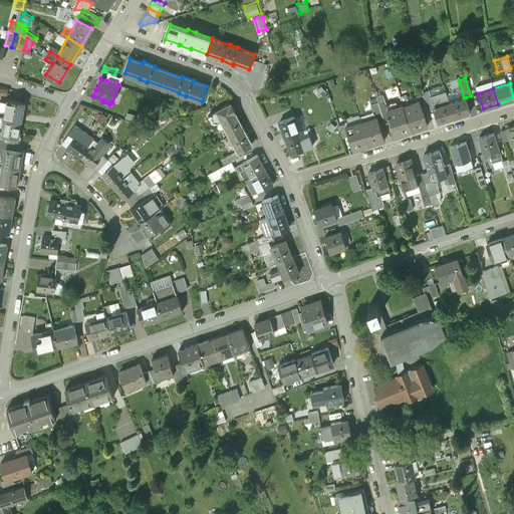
[(431,96),(429,90),(423,92),(423,94),(428,109),(433,107),(434,107),(430,96),(431,96)]
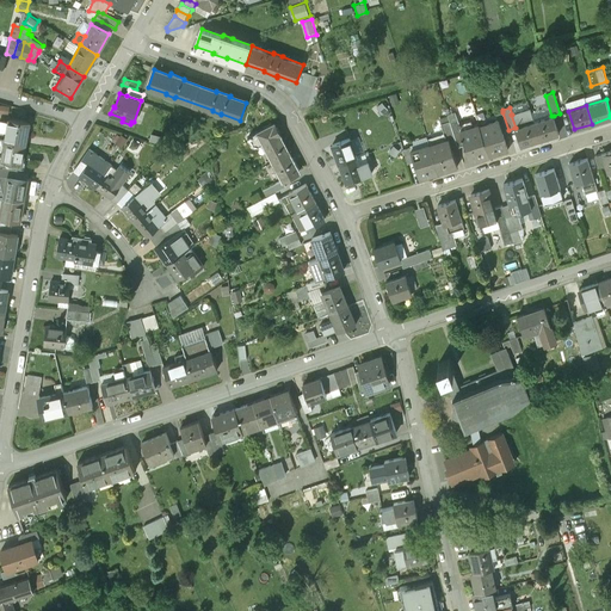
[(512,115),(511,115),(516,128),(514,128),(520,147),(539,141),(534,122),(530,109),(512,115)]
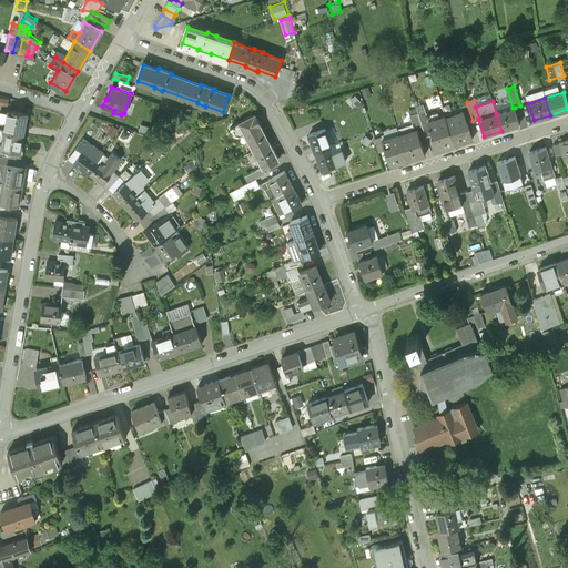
[(473,121),(467,104),(462,107),(463,112),(464,112),(467,123),(473,121)]
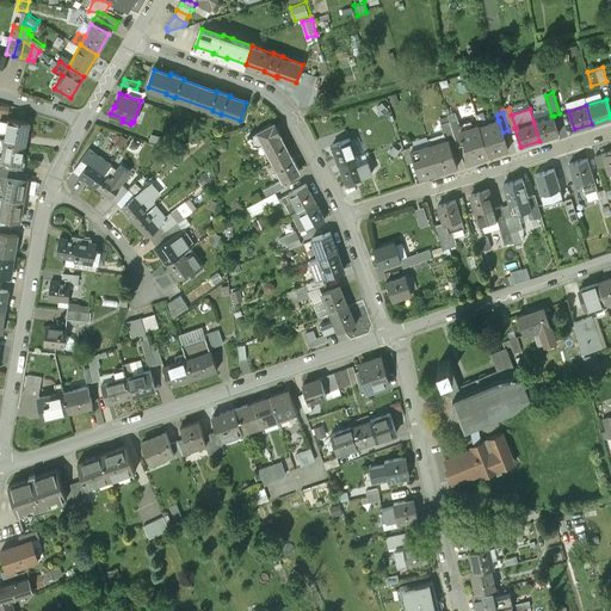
[(551,116),(534,122),(539,141),(560,134),(554,116),(551,116)]
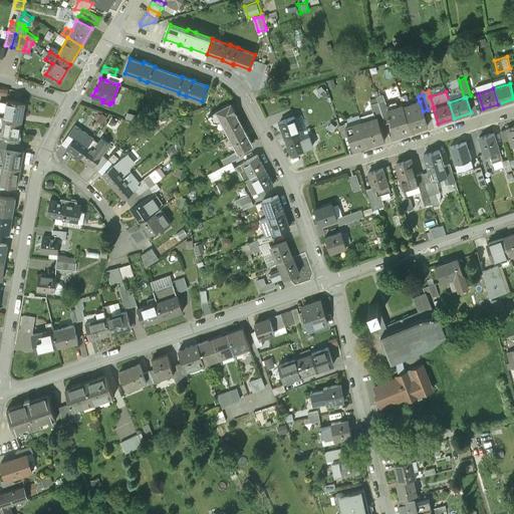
[(25,103),(8,100),(5,117),(22,120),(25,103)]
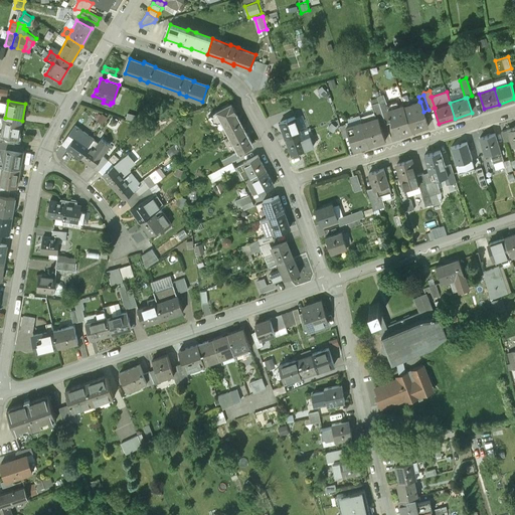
[(404,107),(400,108),(398,101),(387,104),(392,122),(396,137),(412,132),(404,107)]
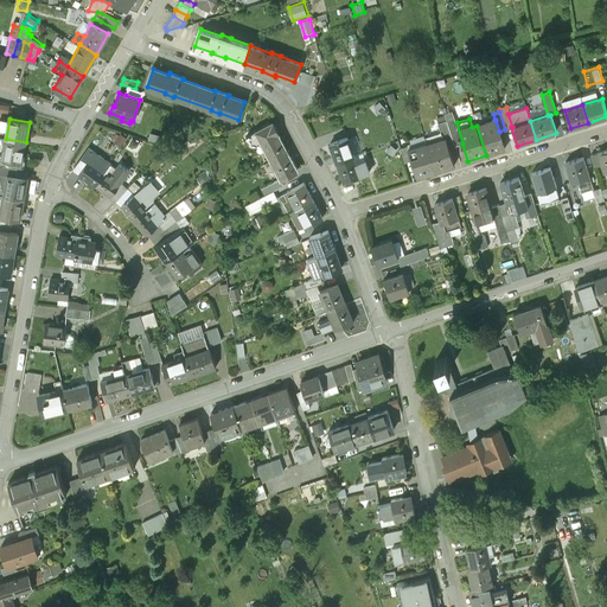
[(448,122),(447,120),(438,123),(442,136),(443,136),(445,138),(449,148),(455,147),(455,146),(448,122)]
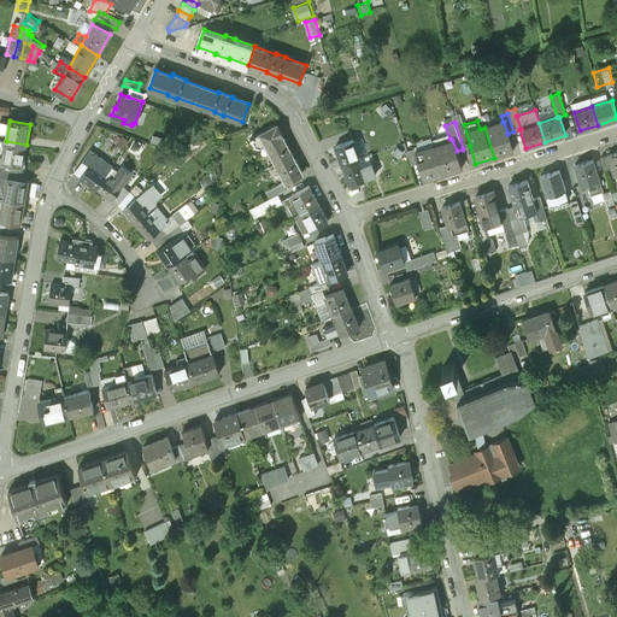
[(464,122),(456,124),(463,148),(470,146),(464,124),(464,122)]
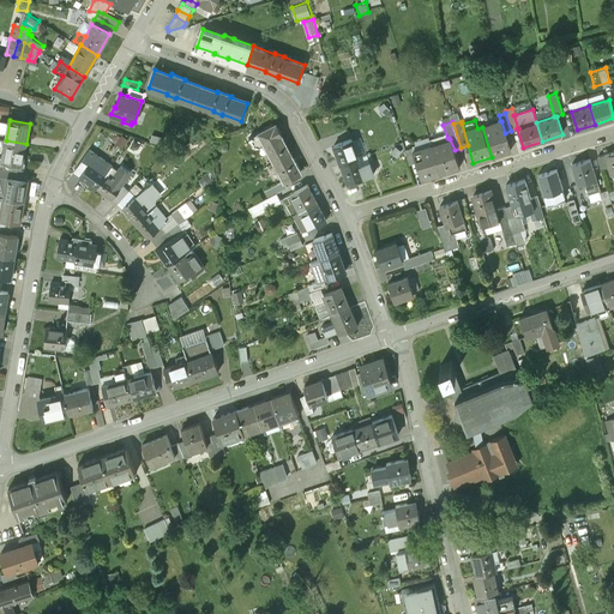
[(500,121),(482,127),(492,157),(511,151),(505,133),(501,121),(500,121)]
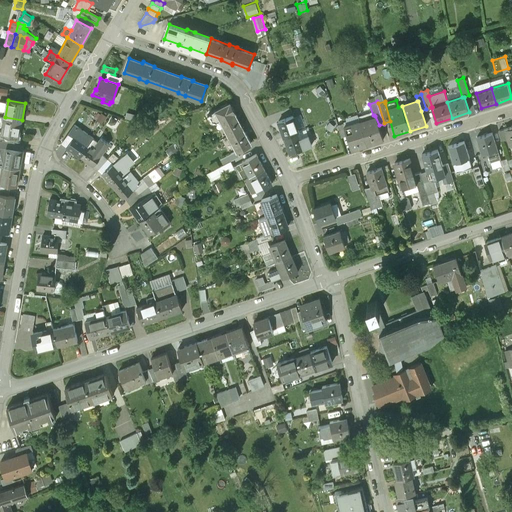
[(242,129),(228,103),(207,115),(212,123),(216,124),(220,122),(228,136),(242,129)]
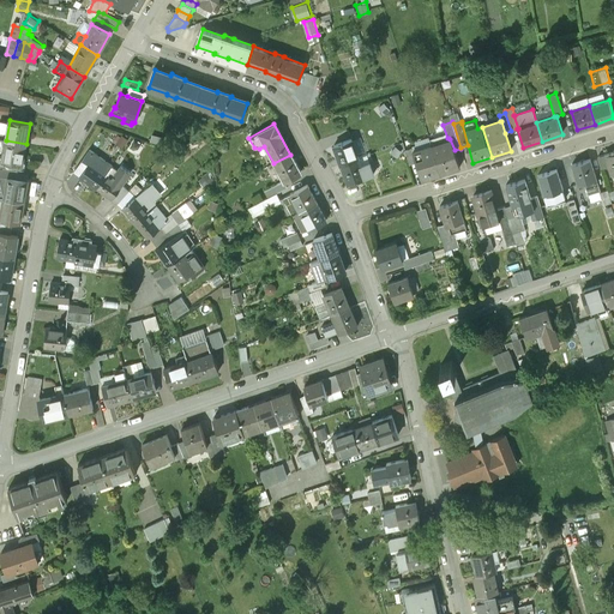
[(122,133),(116,140),(124,145),(128,138),(122,133)]
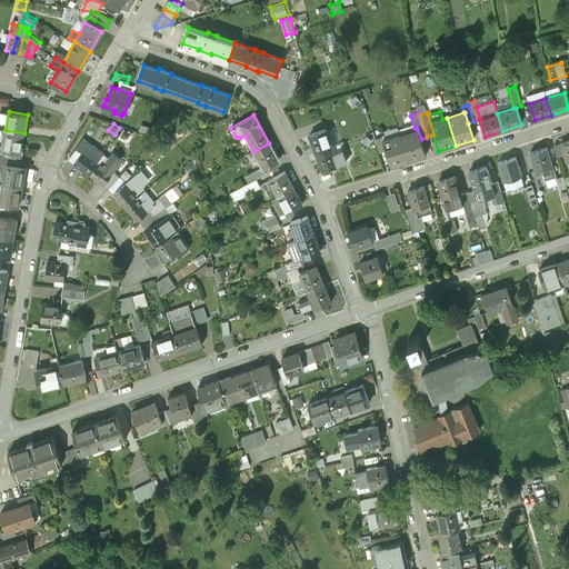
[(350,126),(339,130),(343,142),(355,138),(352,133),(353,133),(350,126)]
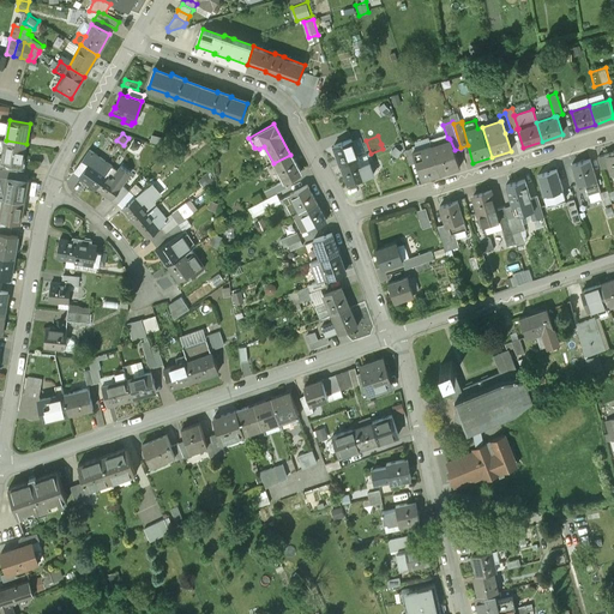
[(351,139),(335,145),(341,164),(359,158),(351,139)]
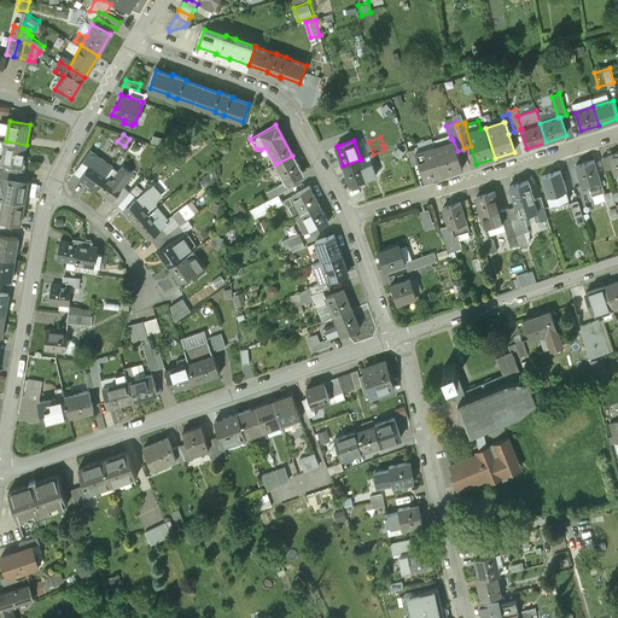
[(453,140),(435,146),(443,175),(462,168),(458,151),(453,140)]
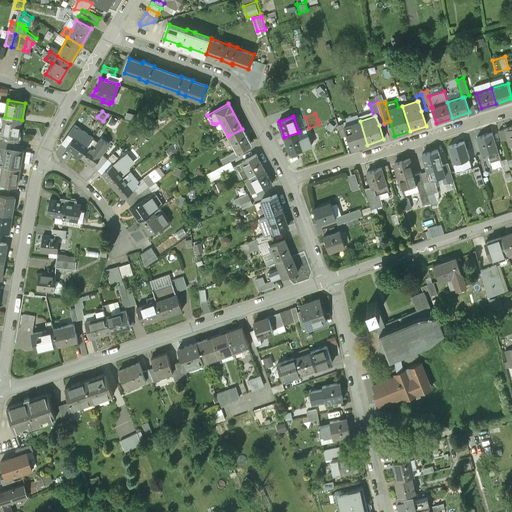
[(22,120),(5,117),(2,134),(5,135),(17,137),(19,137),(22,120)]
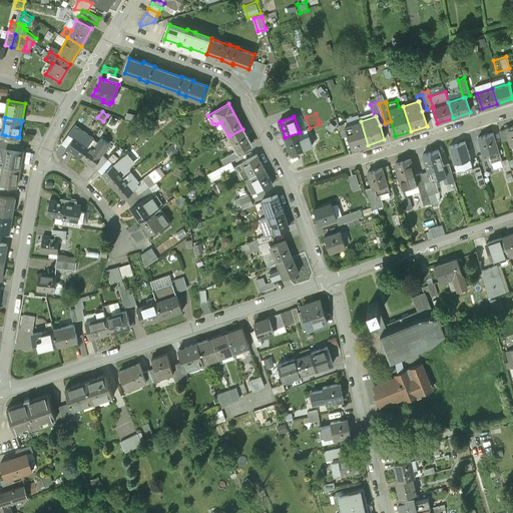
[(346,126),(345,126),(348,135),(353,149),(368,145),(361,121),(346,126)]
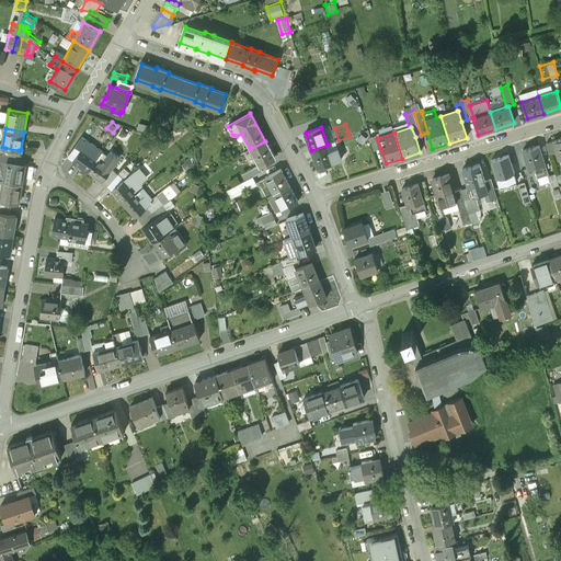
[(377,135),(369,137),(374,150),(380,148),(377,138),(378,138),(377,135)]
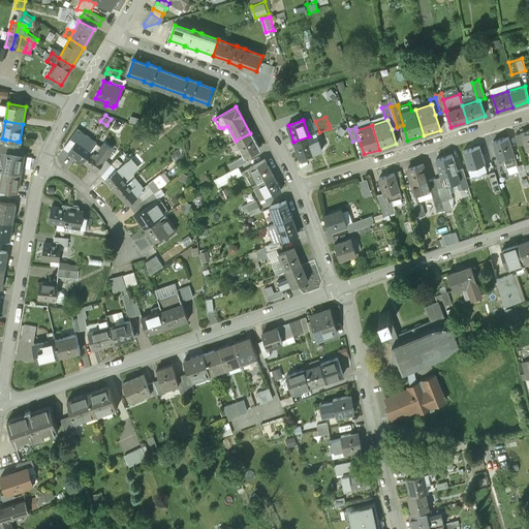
[(330,128),(319,132),(321,137),(332,133),(330,128)]
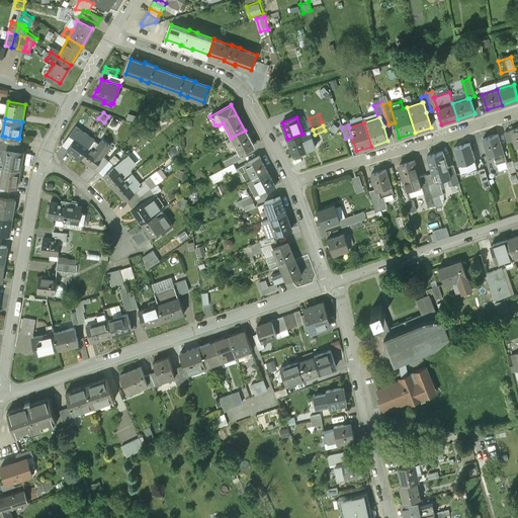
[(94,140),(76,126),(64,145),(75,153),(76,152),(82,156),(94,140)]
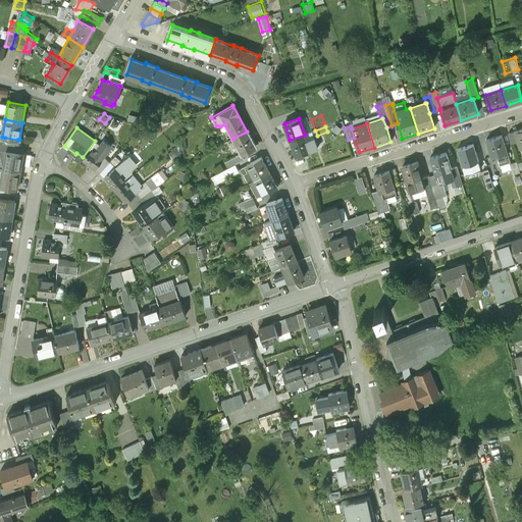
[(521,129),(508,134),(511,143),(517,141),(519,148),(521,147),(521,129)]
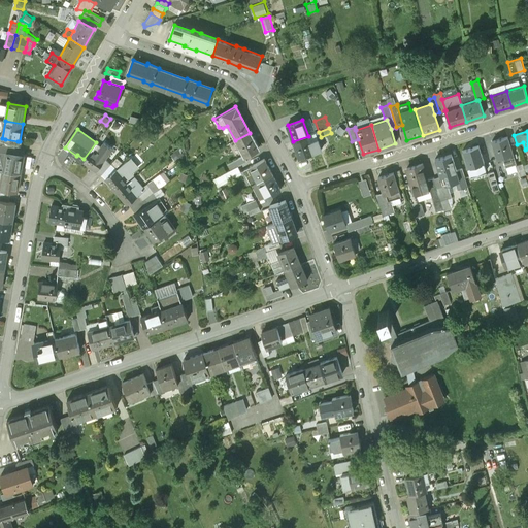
[(250,133),(235,140),(243,156),(243,157),(258,149),(250,133)]
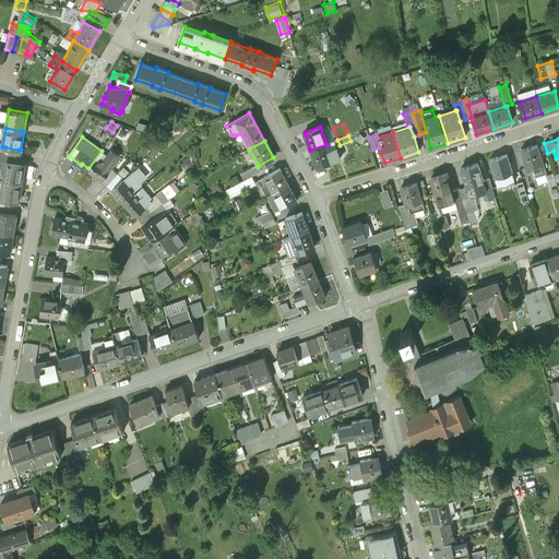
[(326,144),(310,150),(317,167),(340,158),(336,149),(329,151),(326,144)]
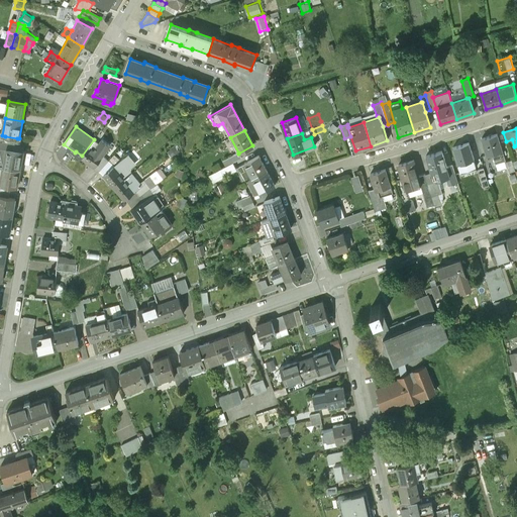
[(497,134),(482,139),(487,156),(492,153),(495,164),(505,161),(497,134)]
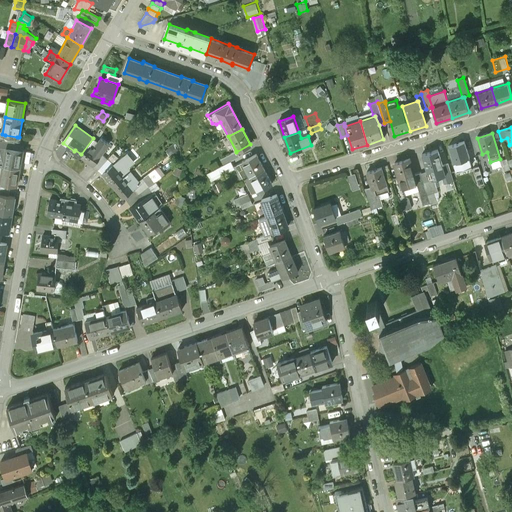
[(93,138),(81,154),(89,160),(88,161),(95,165),(102,153),(109,144),(100,137),(97,141),(93,138)]
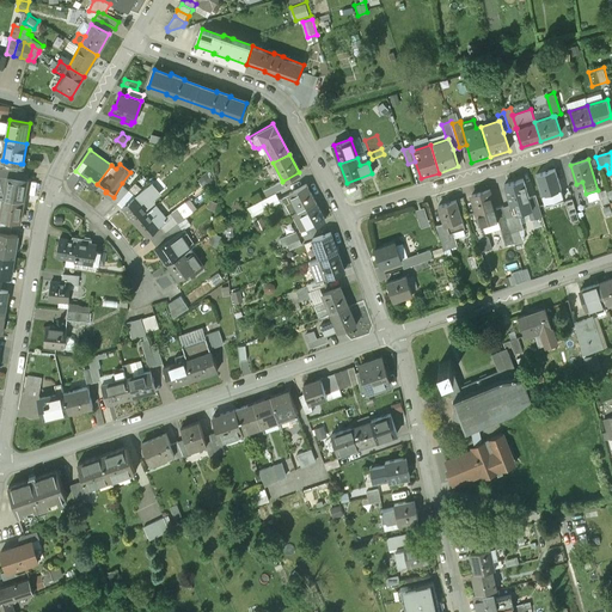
[(19,170),(5,167),(4,175),(7,176),(18,177),(19,170)]
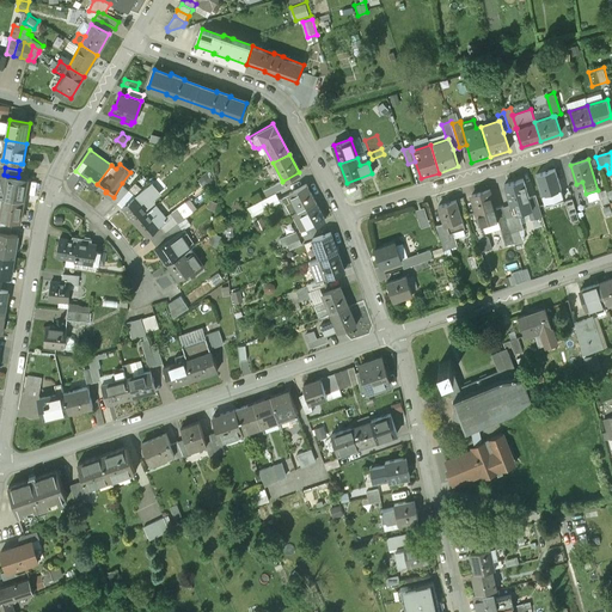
[(210,169),(199,177),(203,184),(215,176),(210,169)]
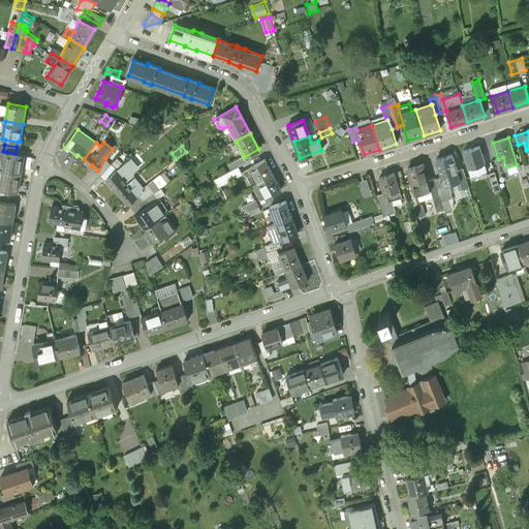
[(479,147),(464,152),(468,168),(469,168),(472,177),(487,172),(484,163),(485,163),(479,147)]
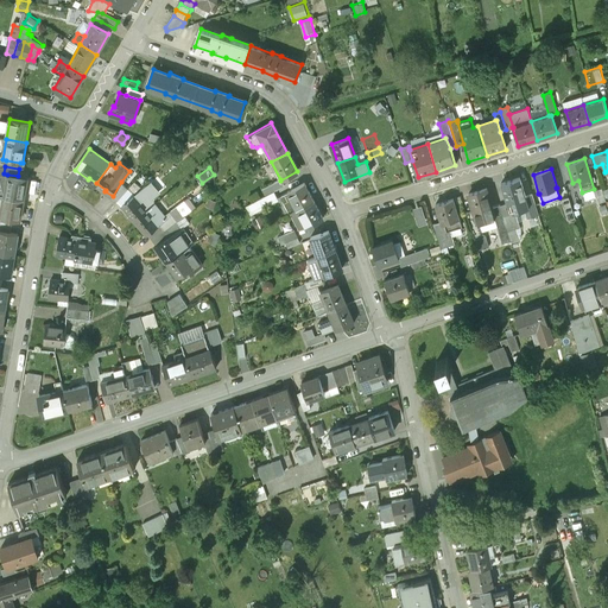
[(18,176),(7,175),(4,195),(24,198),(27,178),(18,176)]
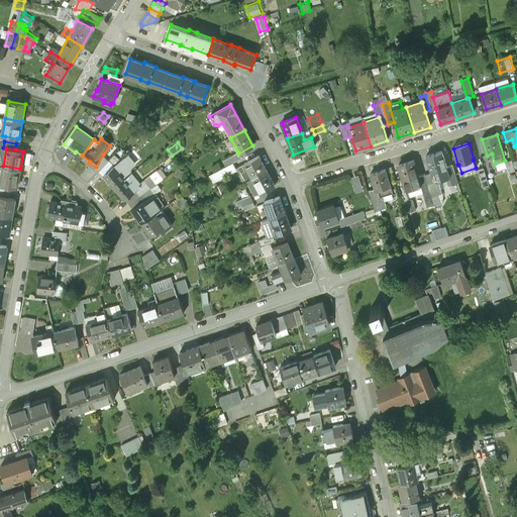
[(238,152),(223,161),(225,166),(232,163),(241,158),(238,153),(238,152)]
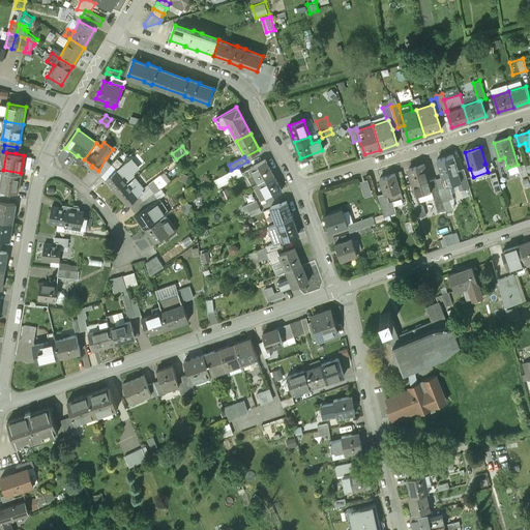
[(452,156),(437,160),(442,177),(445,176),(445,177),(446,182),(449,184),(459,181),(455,173),(458,172),(452,156)]
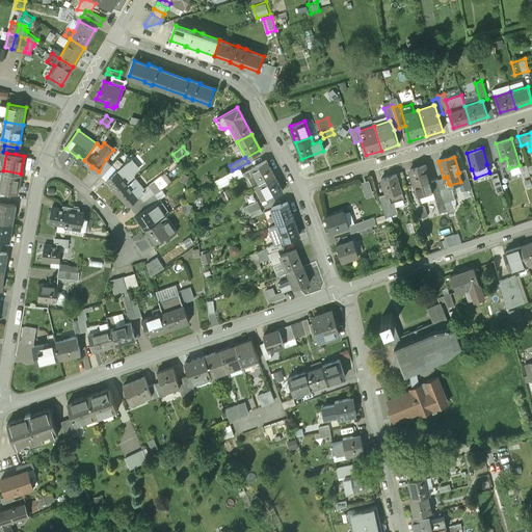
[(118,158),(113,163),(117,167),(123,162),(118,158)]
